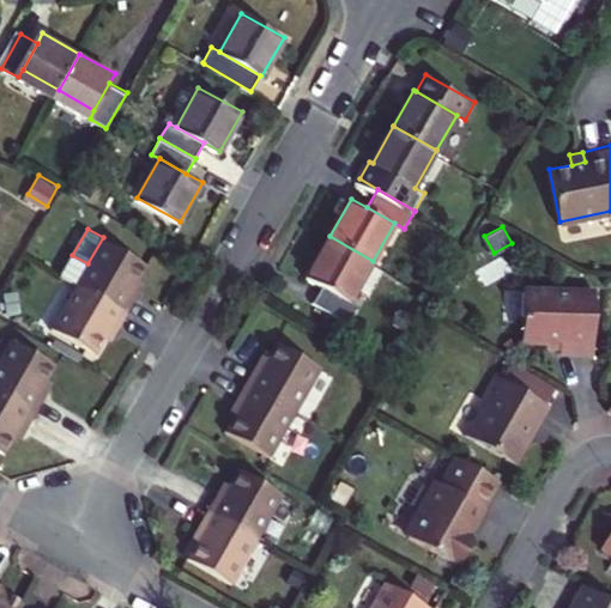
[(358,285),(373,261),(330,236),(308,274),(322,283),(351,299),(358,285)]
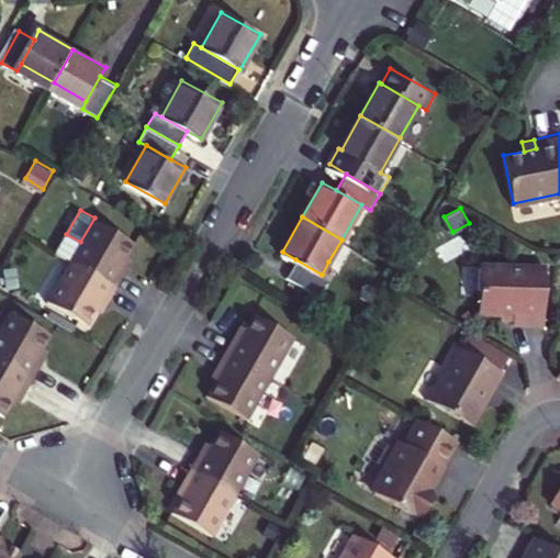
[(80,242),(70,259),(118,286),(126,270),(122,267),(136,242),(94,218),(80,242)]
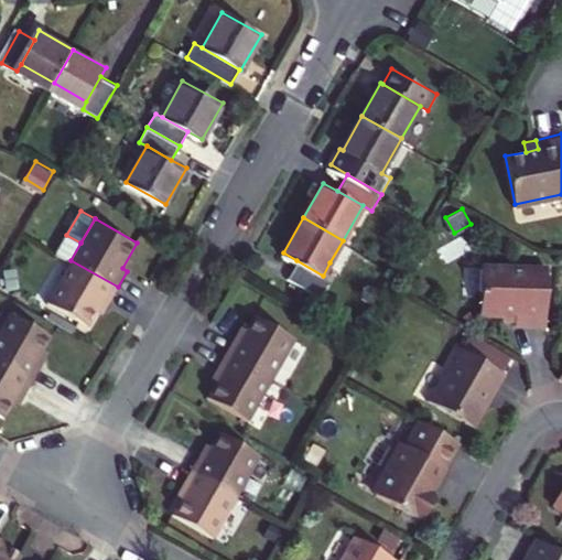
[(56,252),(71,260),(80,243),(66,235),(56,252)]
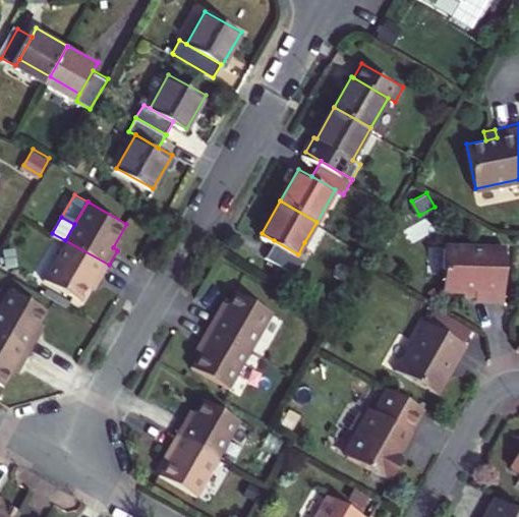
[(326,226),(316,222),(304,242),(313,247),(326,226)]
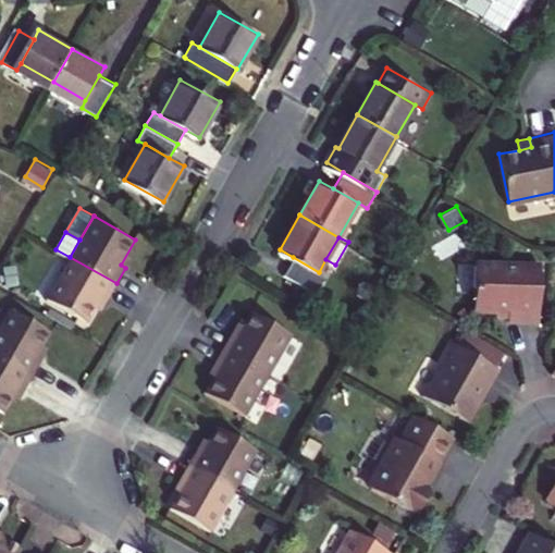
[(116,283),(70,257),(47,297),(88,321),(102,296),(107,299),(116,283)]
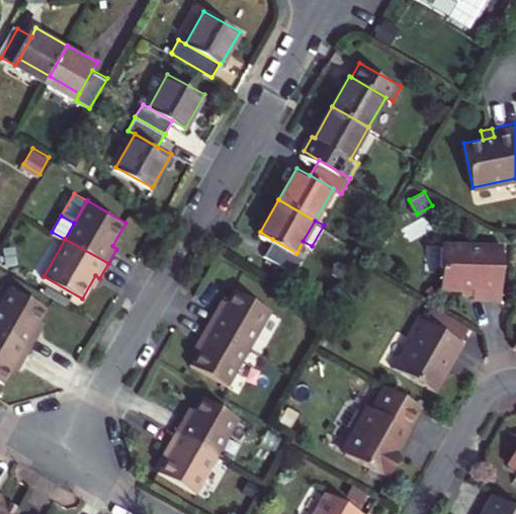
[(303,257),(296,253),(272,239),(264,254),(294,271),(303,257)]
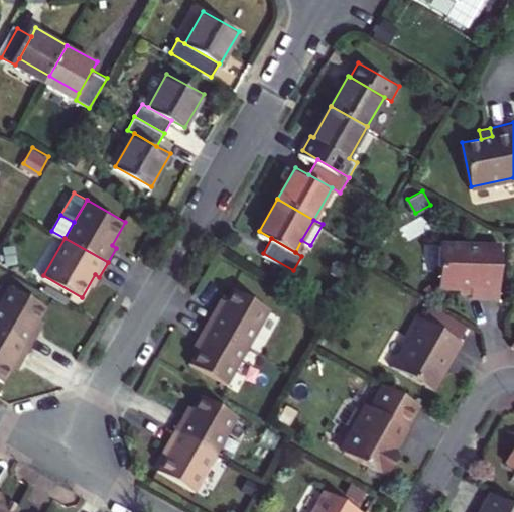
[(472,295),(500,295),(501,243),(440,241),(439,286),(472,287),(472,295)]
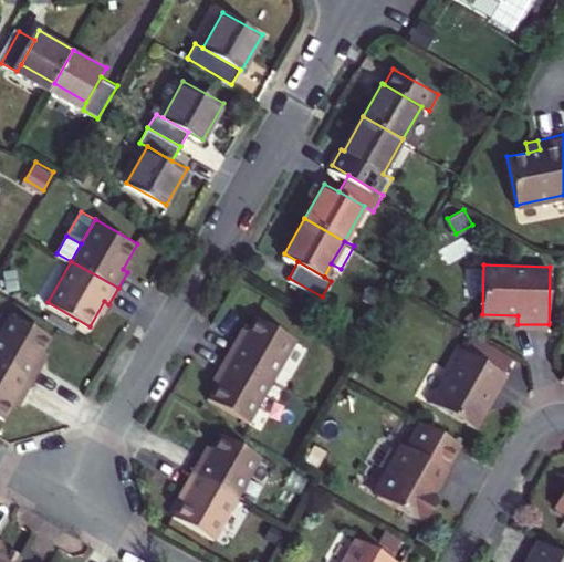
[(10,312),(0,330),(0,360),(33,380),(42,364),(38,361),(52,336),(10,312)]
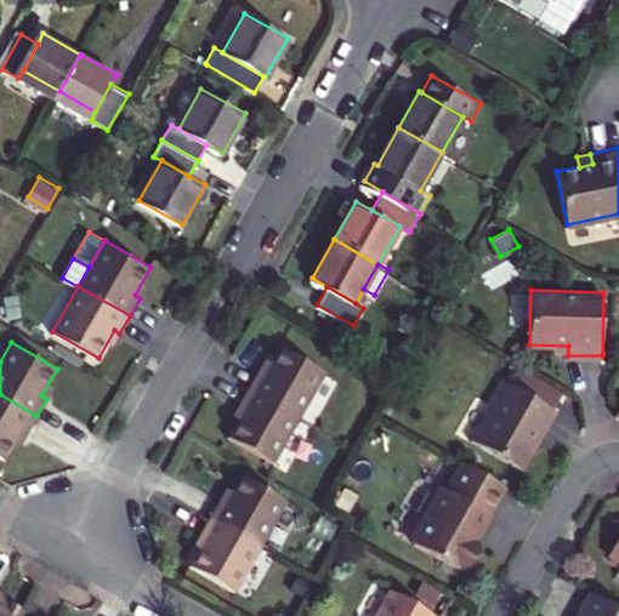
[(249,387),(301,416),(327,371),(280,344),(265,372),(260,370),(249,387)]
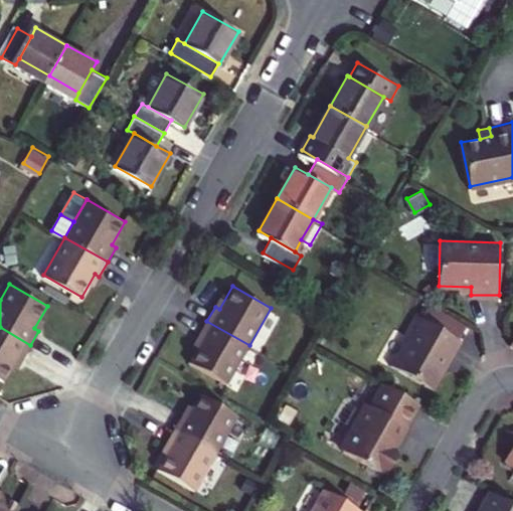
[(472,322),(430,298),(419,316),(462,340),(472,322)]
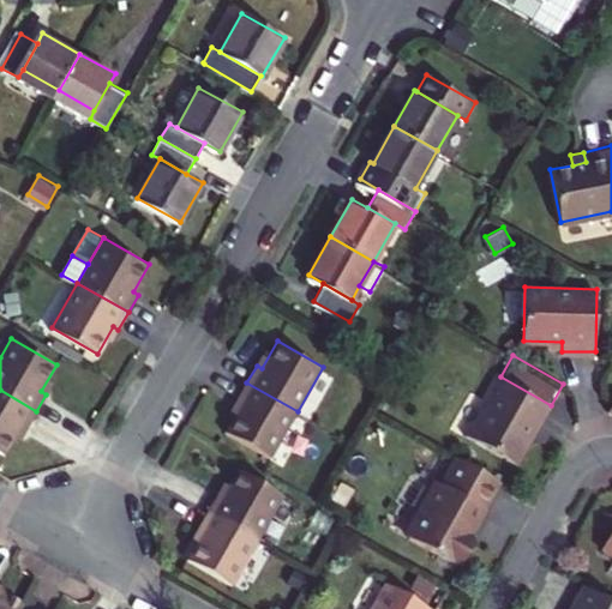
[(515,460),(534,427),(538,429),(551,405),(501,377),(484,404),(471,397),(454,426),(515,460)]
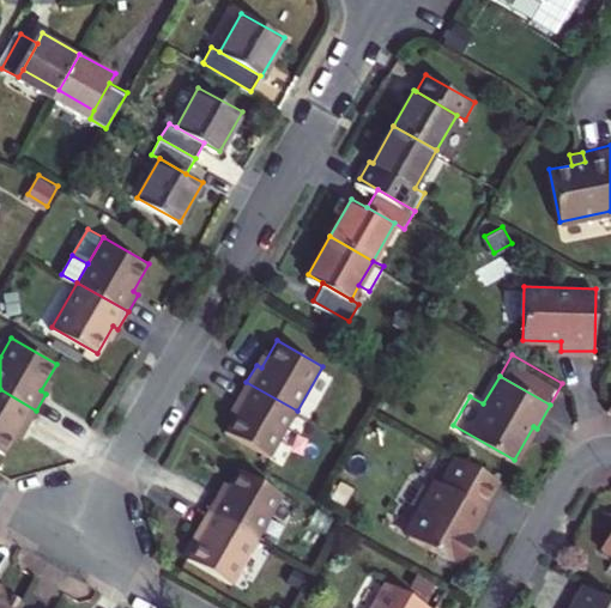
[(271,456),(297,411),(246,382),(236,400),(241,402),(225,430),(271,456)]
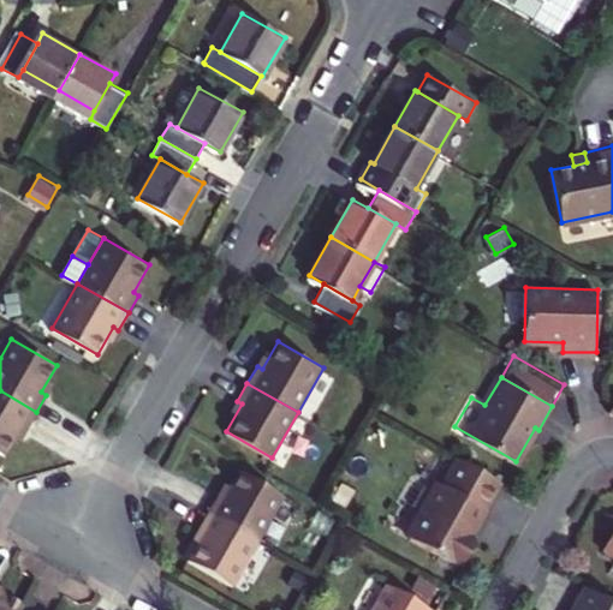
[(36,412),(0,390),(0,450),(6,454),(22,426),(27,430),(36,412)]
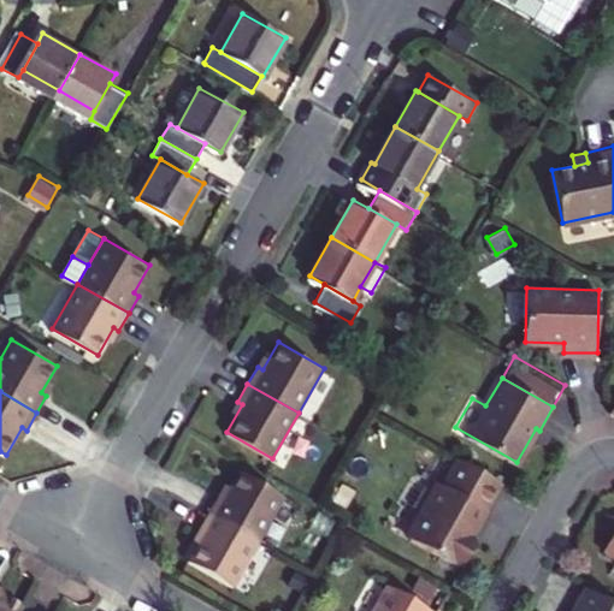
[(503,482),(459,457),(443,485),(442,485),(432,486),(409,528),(412,538),(462,567),(478,539),(470,533),(474,523),(480,522),(503,482)]
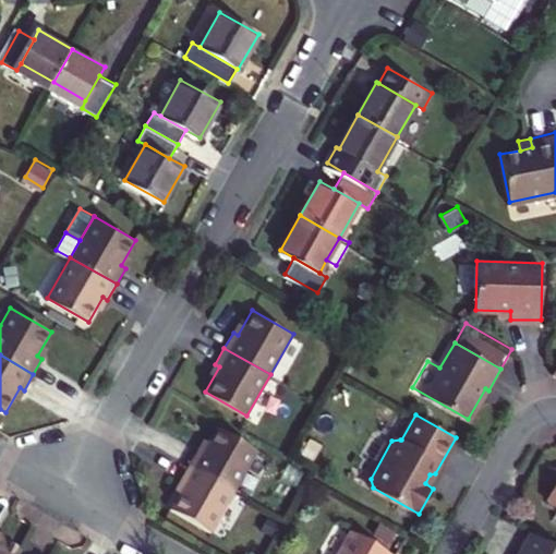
[(190,464),(236,490),(258,449),(217,425),(203,450),(198,448),(190,464)]
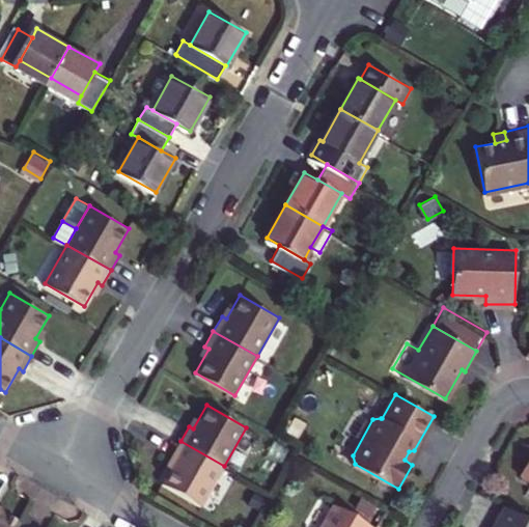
[(201,504),(224,466),(181,441),(171,456),(176,459),(162,482),(201,504)]
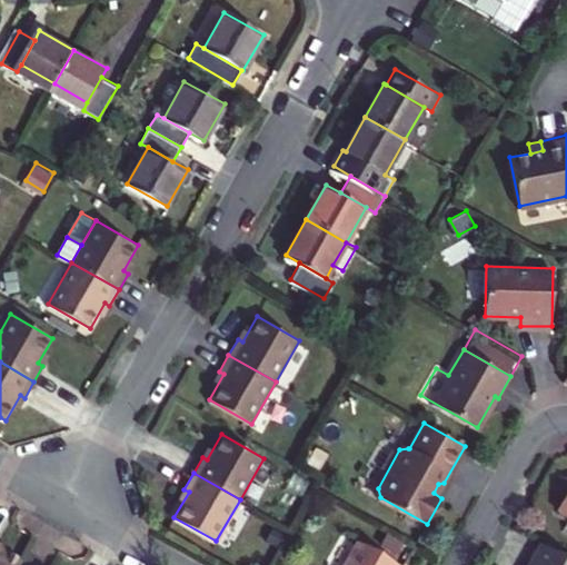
[(10,545),(0,539),(0,546),(7,551),(10,545)]
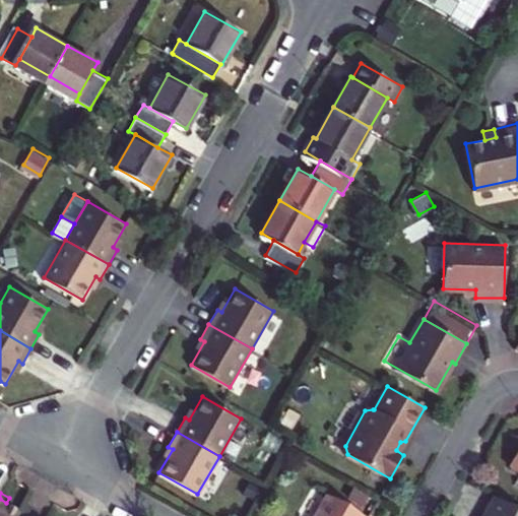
[(368,515),(369,515),(328,493),(314,515),(368,515)]
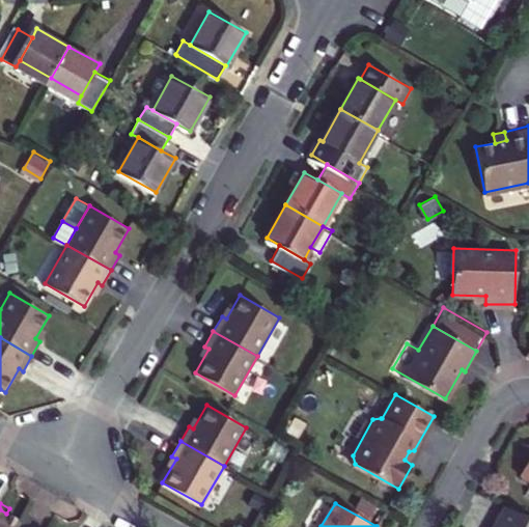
[(528,518),(505,504),(496,522),(498,524),(496,526),(528,526),(528,518)]
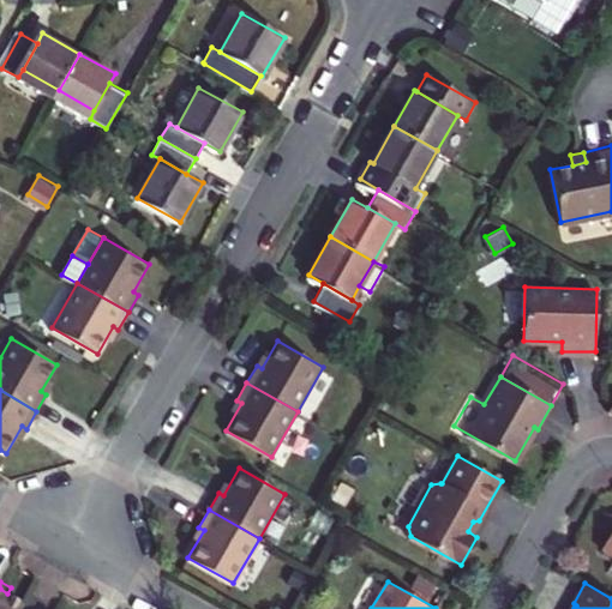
[(0,608),(19,608),(24,602),(7,594),(0,589),(0,608)]
